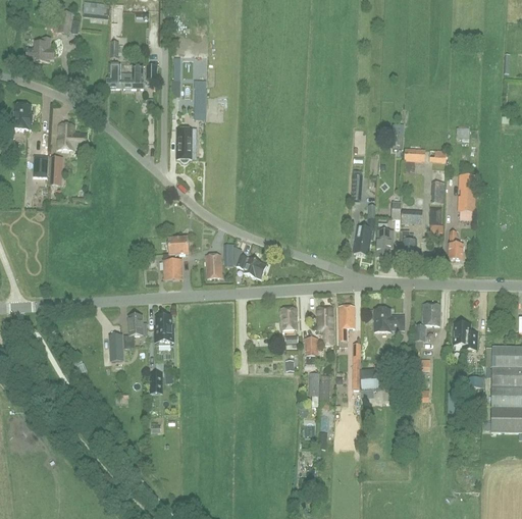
[(83,3),(83,15),(109,16),(109,4),(83,3)]
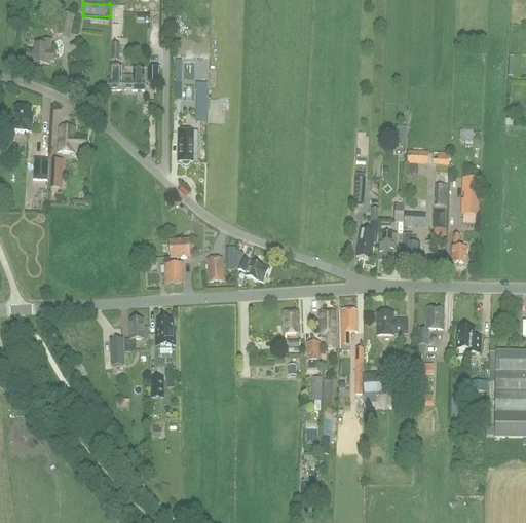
[(61,10),(58,32),(69,34),(73,12),(61,10)]
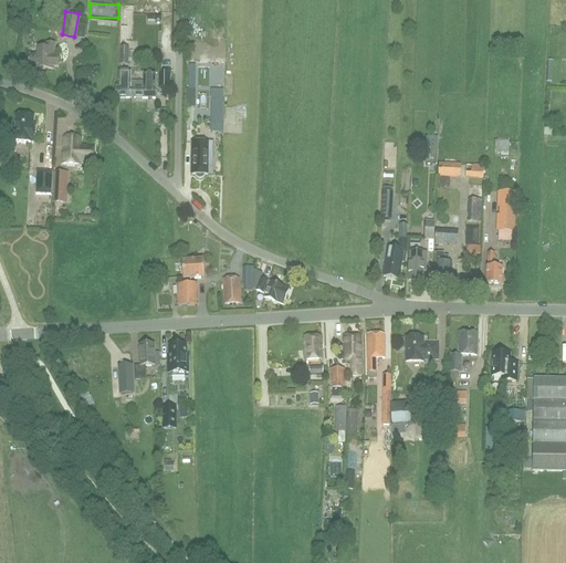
[(130,11),(119,12),(121,44),(132,43),(130,11)]
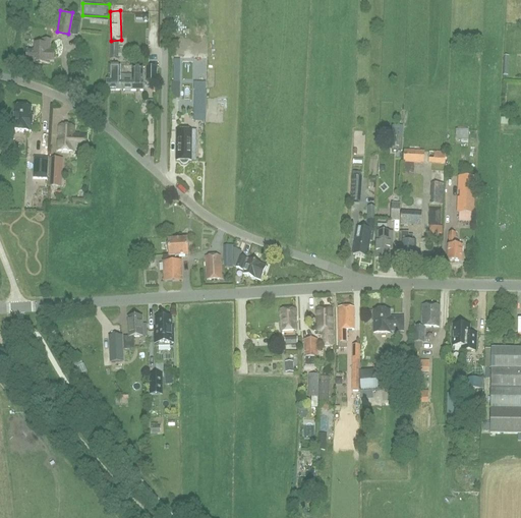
[(35,60),(50,60),(50,58),(54,58),(54,48),(50,48),(50,37),(43,37),(43,42),(35,41),(35,47),(26,47),(26,59),(35,59),(35,60)]
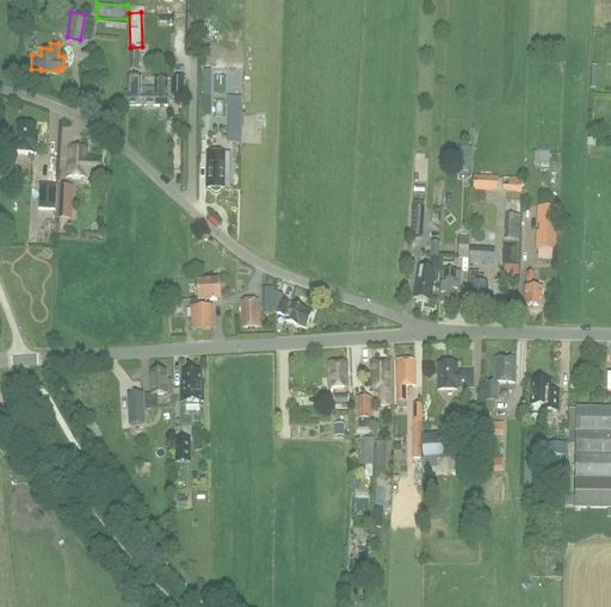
[(129,48),(129,67),(139,67),(139,48),(129,48)]
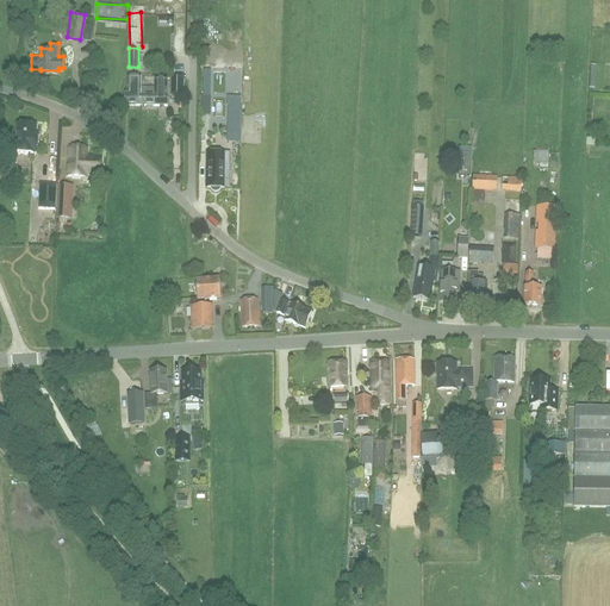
[(141,102),(141,73),(126,73),(128,86),(125,86),(124,102),(141,102)]
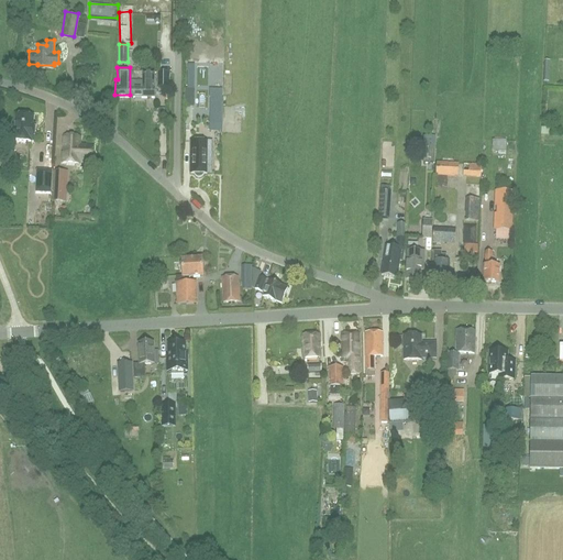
[(169,85),(169,69),(157,69),(157,85),(169,85)]
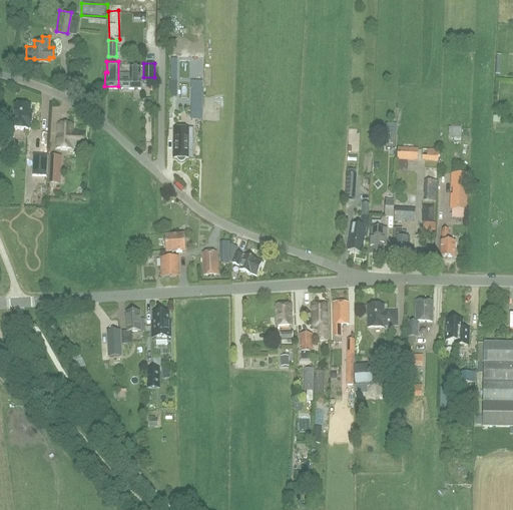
[(118,71),(118,86),(140,85),(140,64),(130,64),(130,71),(118,71)]
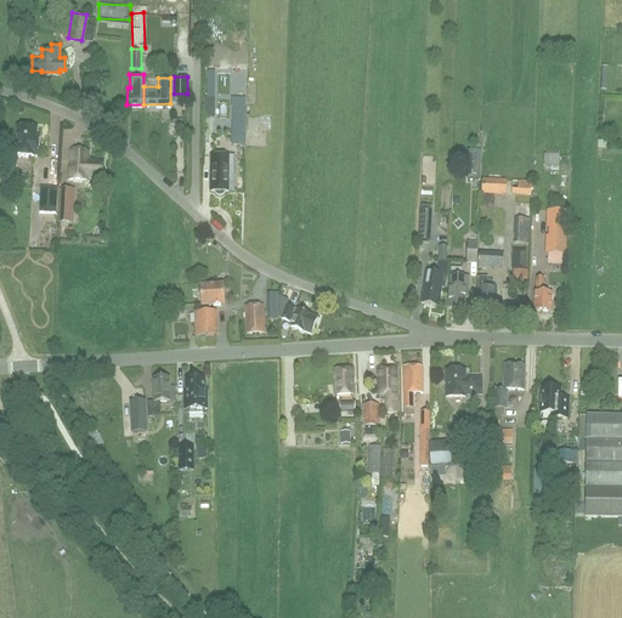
[(204,95),(204,114),(216,114),(216,95),(204,95)]
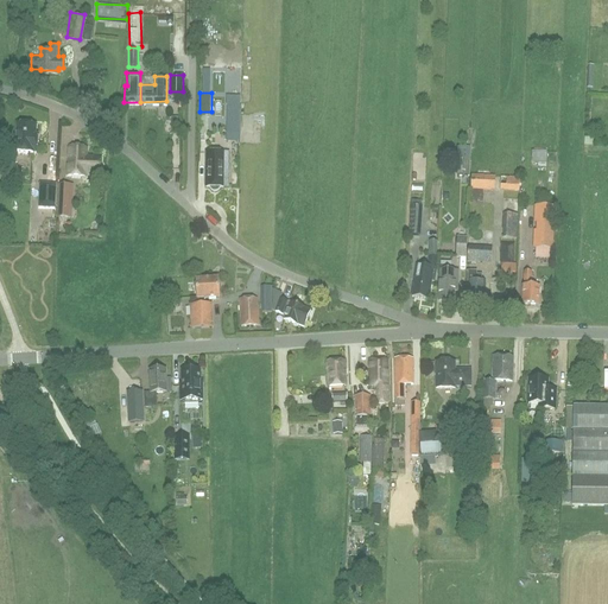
[(227,131),(241,132),(241,103),(228,103),(227,131)]
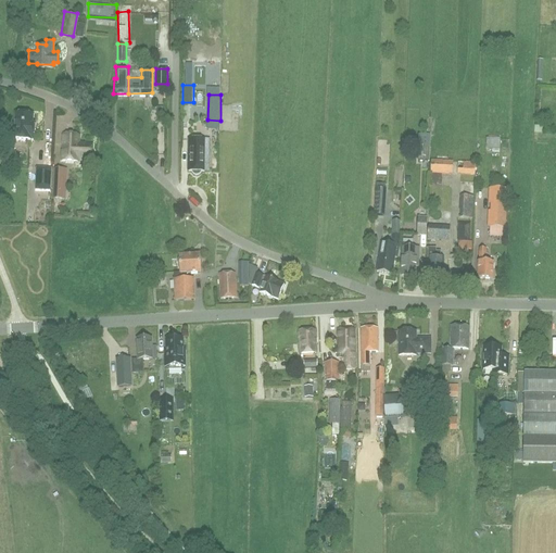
[(33,111),(16,110),(14,136),(32,137),(32,136),(34,136),(35,121),(32,121),(33,111)]
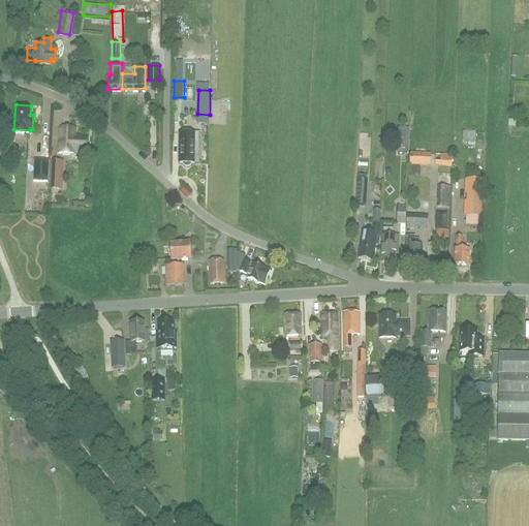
[(75,126),(61,125),(59,150),(73,150),(73,148),(87,149),(88,133),(74,133),(75,126)]
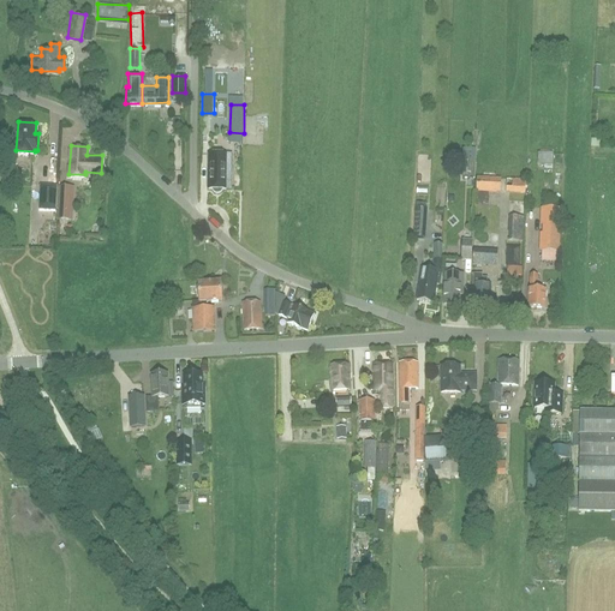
[(538,149),(538,162),(544,162),(544,165),(551,165),(551,162),(553,162),(553,149),(538,149)]
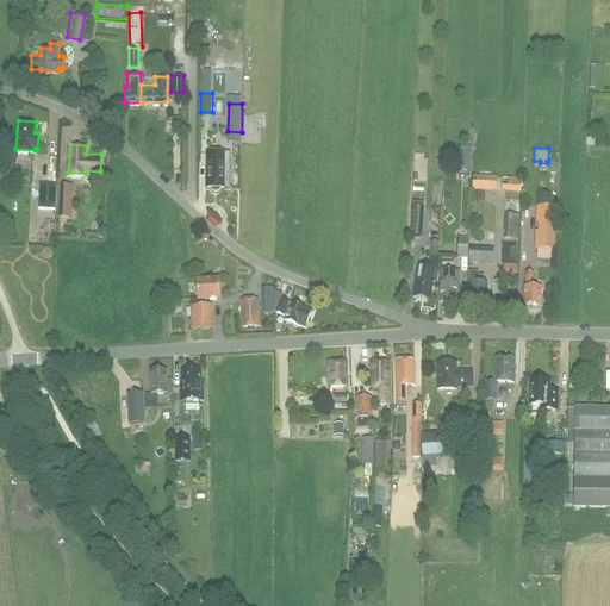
[(224,183),(224,168),(229,168),(229,149),(207,149),(206,183),(211,183),(211,186),(213,187),(216,188),(218,187),(219,186),(221,183),(224,183)]
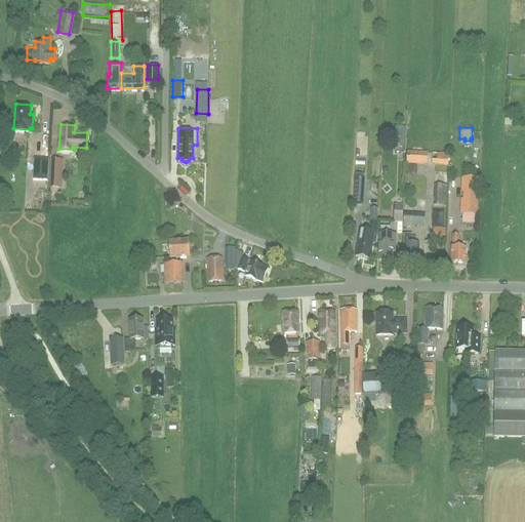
[(392,135),(392,149),(405,149),(406,135),(392,135)]
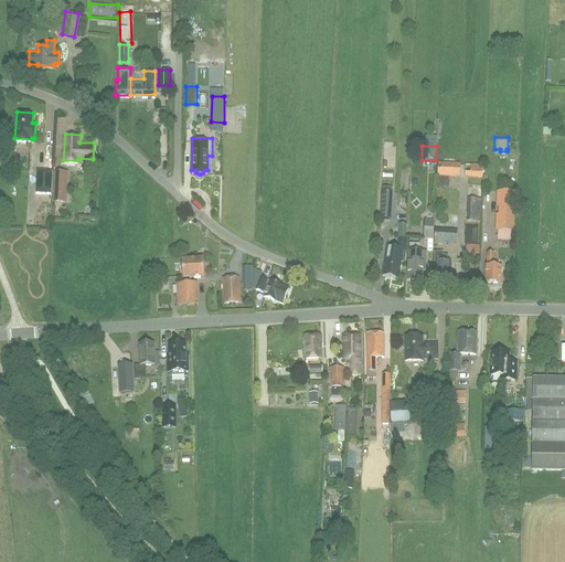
[(460,161),(438,160),(437,184),(449,186),(449,175),(459,175),(460,161)]
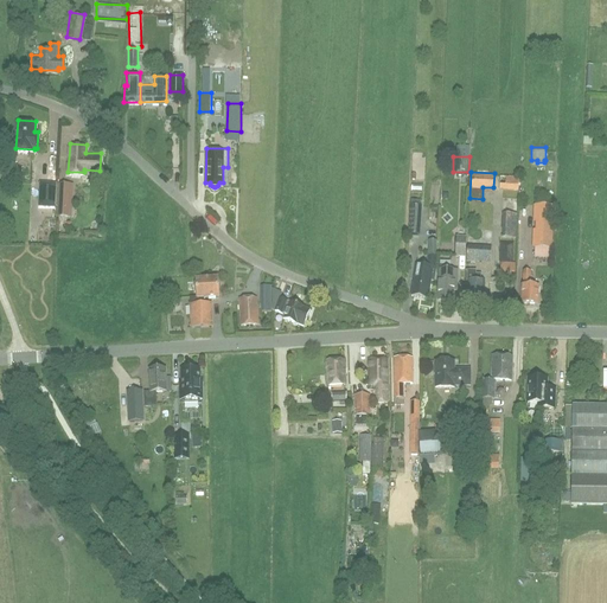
[(519,174),(500,173),(499,187),(518,187),(519,174)]
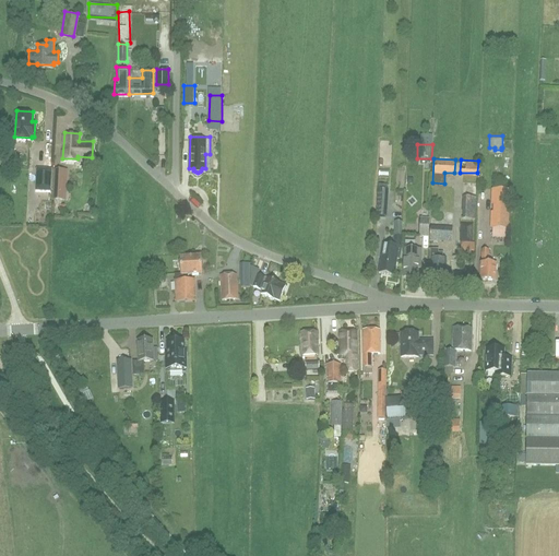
[(51,166),(36,166),(35,188),(50,189),(51,166)]
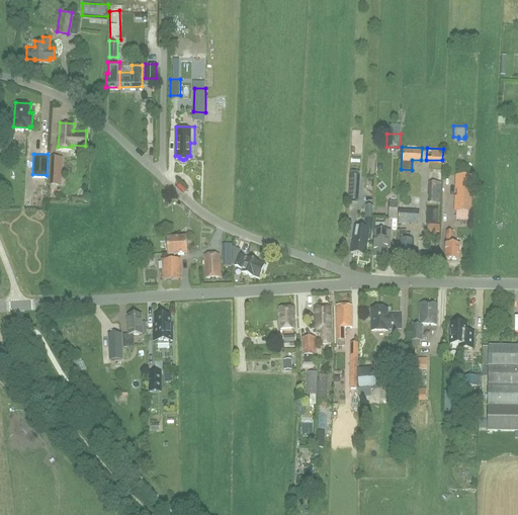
[(51,155),(50,174),(58,174),(59,155),(51,155)]
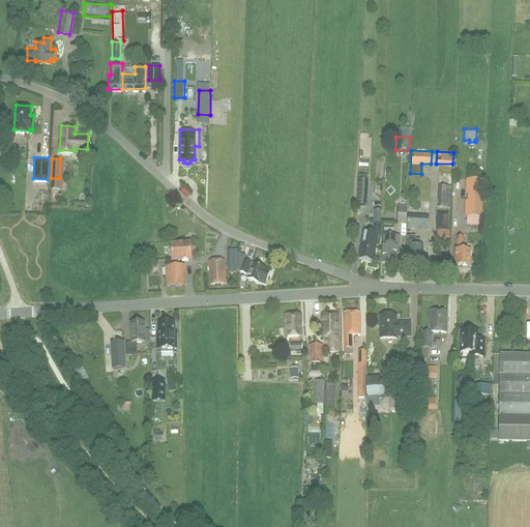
[(469,176),(467,213),(482,214),(483,177),(469,176)]
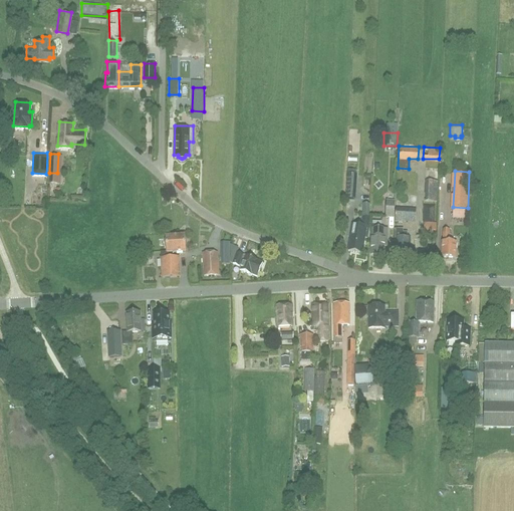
[(347,172),(345,196),(355,197),(356,173),(347,172)]
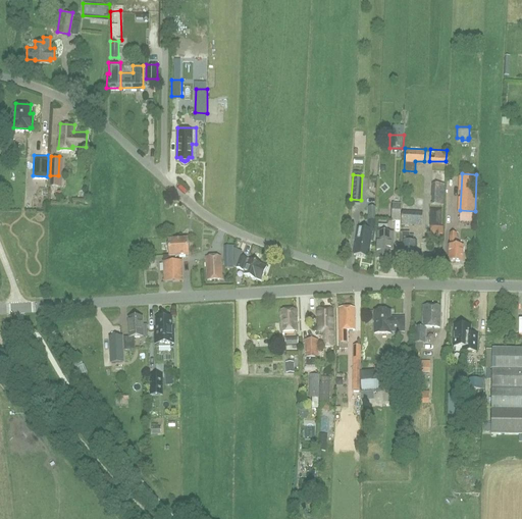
[(40,207),(48,207),(47,178),(39,178),(40,207)]
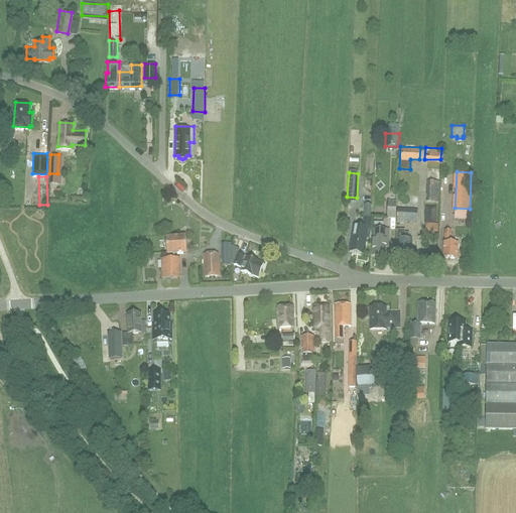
[(438,201),(439,178),(426,178),(426,193),(426,200),(438,201)]
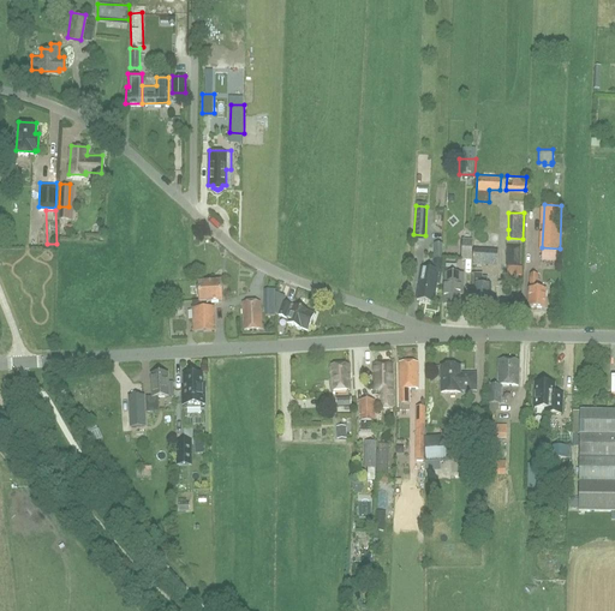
[(463,238),(461,257),(472,257),(473,238),(463,238)]
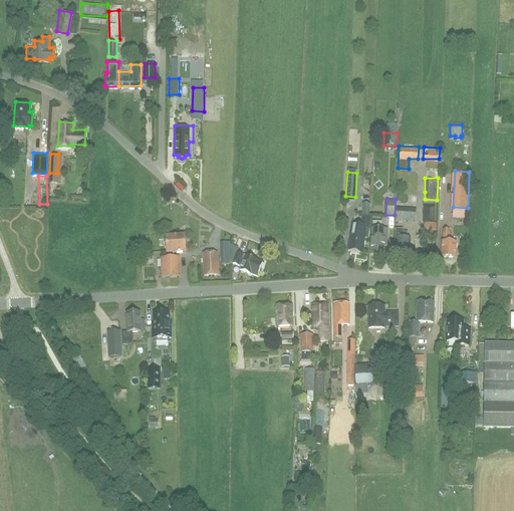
[(362,202),(361,224),(353,222),(348,248),(362,251),(365,235),(367,235),(369,225),(368,225),(369,202),(362,202)]
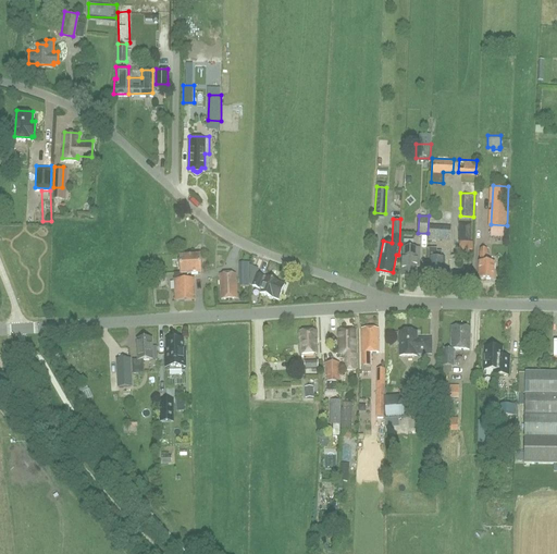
[(459,219),(458,237),(470,238),(471,220),(459,219)]
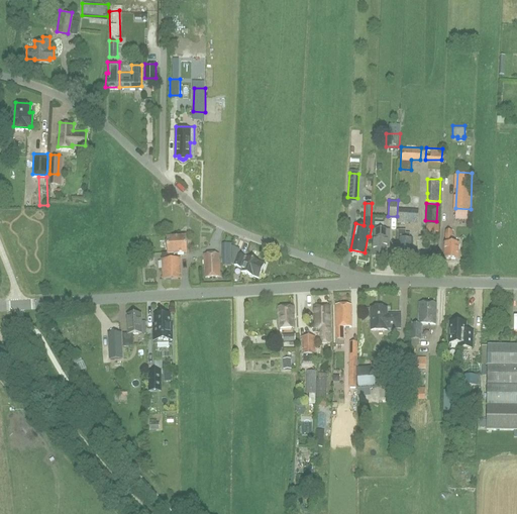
[(418,207),(398,206),(397,220),(417,221),(418,207)]
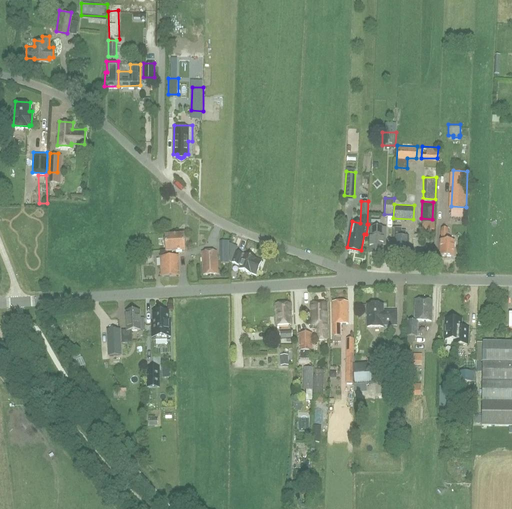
[(432,219),(423,219),(422,231),(433,232),(434,220),(432,219)]
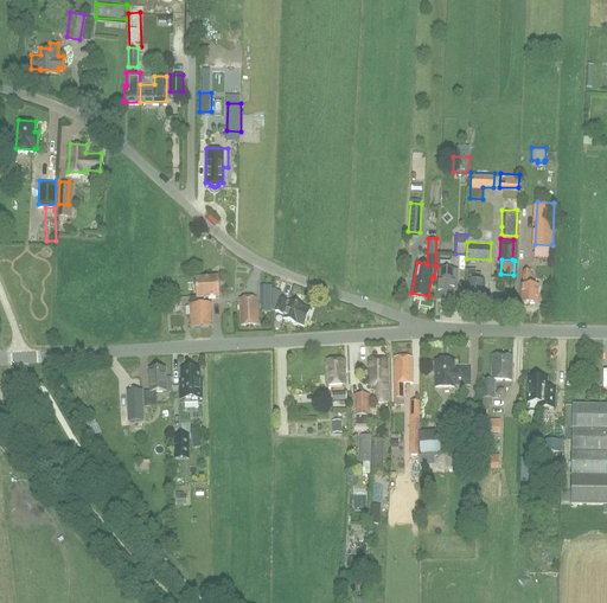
[(451,263),(439,263),(438,297),(454,299),(454,286),(457,287),(458,268),(454,268),(454,265),(451,264),(451,263)]
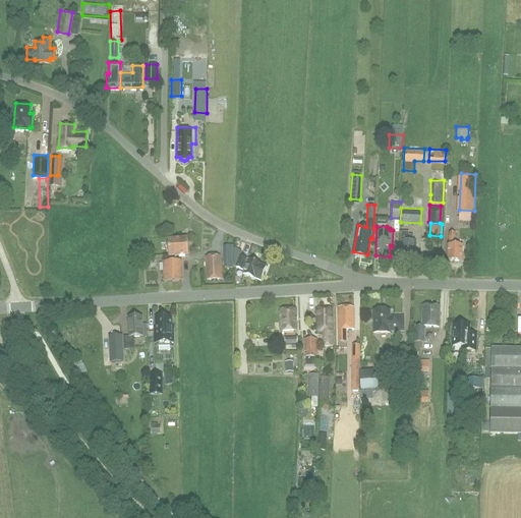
[(400,256),(415,257),(415,239),(412,239),(413,233),(408,233),(408,230),(400,230),(399,238),(399,248),(401,248),(400,256)]
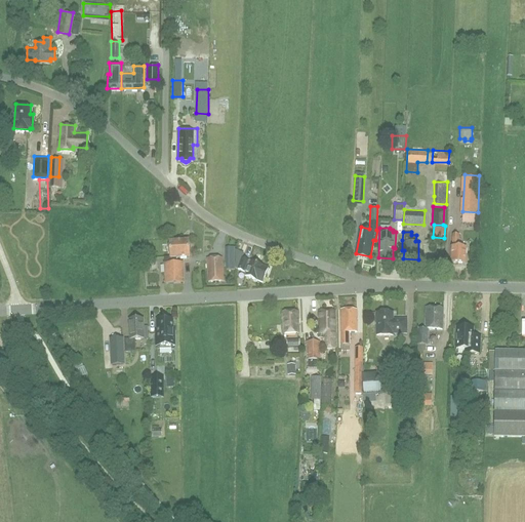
[(452,232),(452,244),(451,259),(463,261),(465,252),(466,252),(466,247),(465,247),(465,244),(458,244),(459,232),(452,232)]
